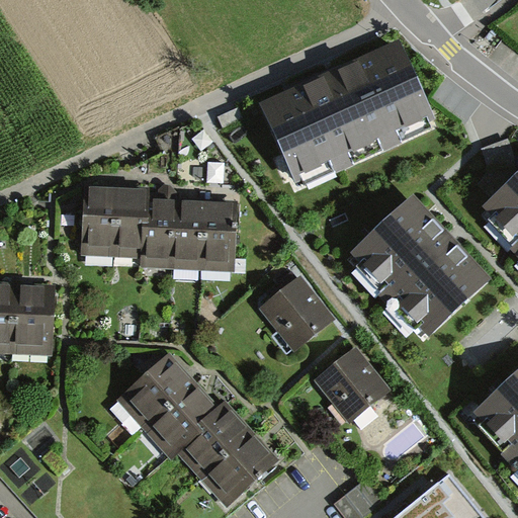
[(400,38),(261,102),(298,185),(438,122),(400,38)]
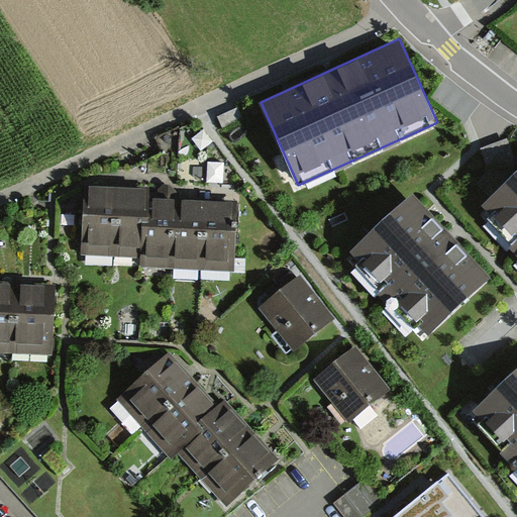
[(238,109),(217,118),(222,129),(243,120),(238,109)]
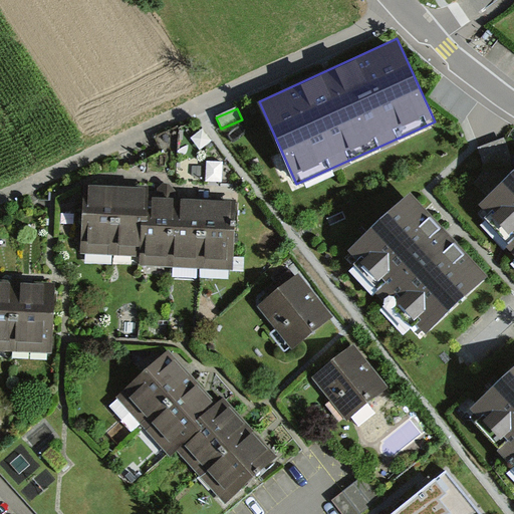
[(513,176),(477,210),(513,250),(513,176)]
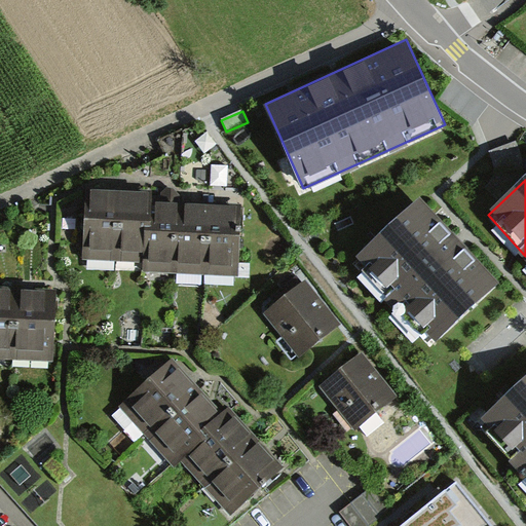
[(152,190),(85,189),(83,260),(143,261),(144,226),(151,227),(152,202),(152,190)]
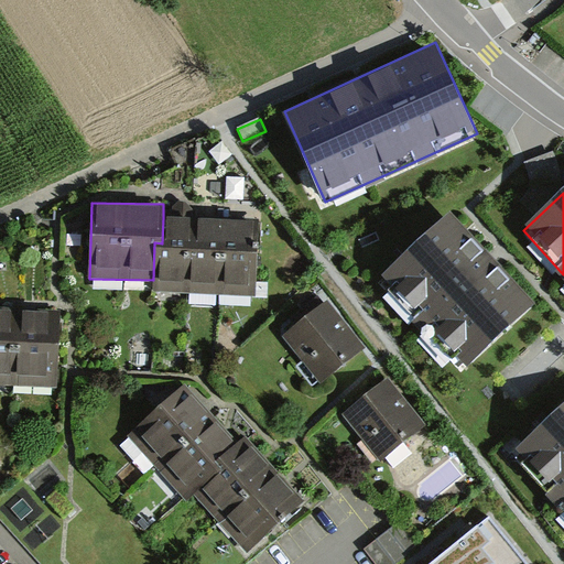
[(486,258),(448,216),(377,281),(462,373),(533,308),(486,258)]
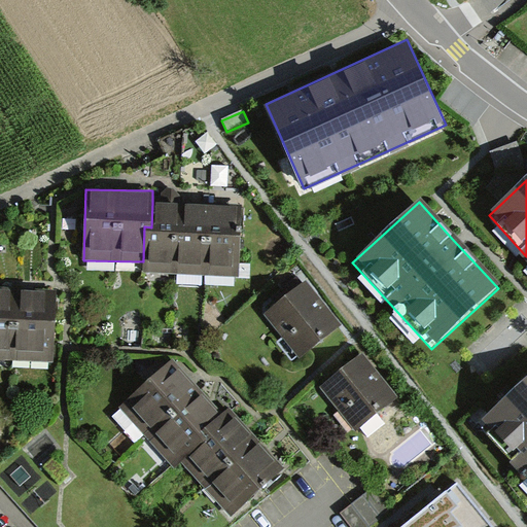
[(240,204),(152,203),(151,227),(144,226),(143,261),(143,273),(239,277),(240,204)]
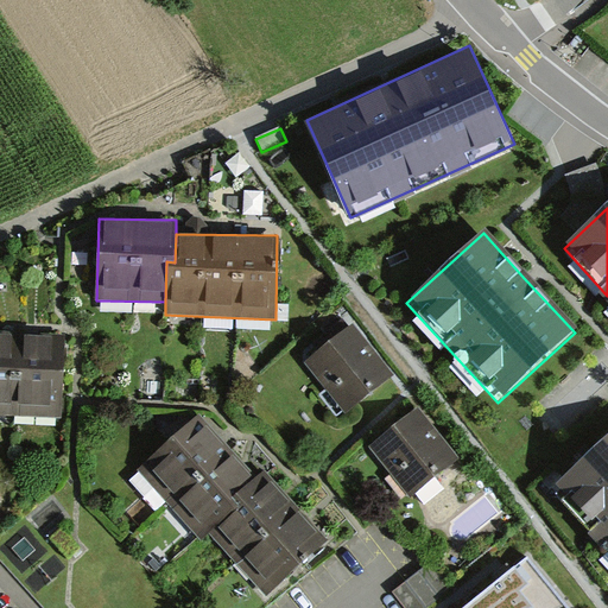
[(353,323),(305,361),(346,412),(393,374),(353,323)]
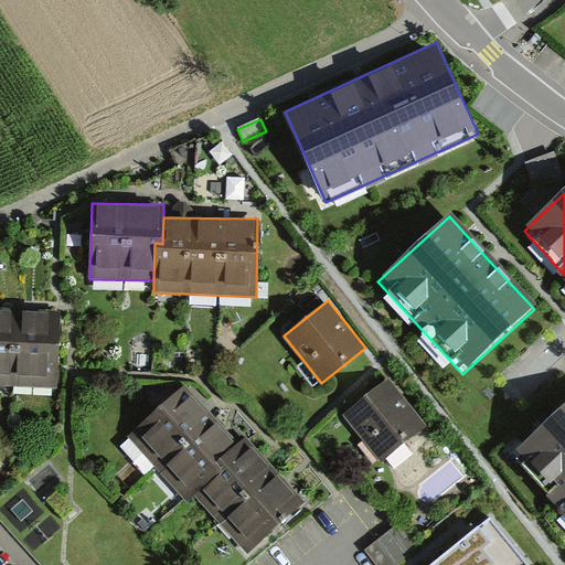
[(61,315),(0,312),(0,387),(57,390),(61,315)]
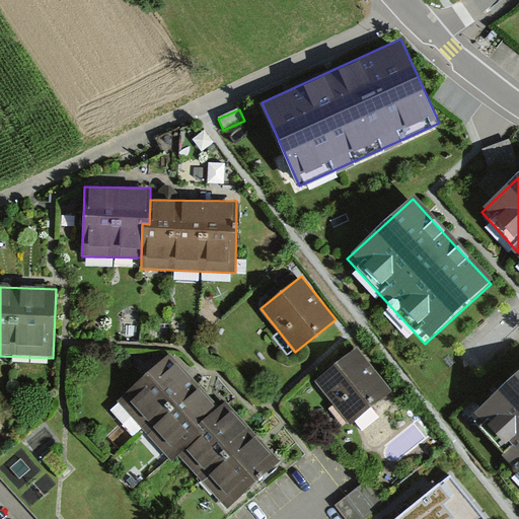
[(353,350),(315,378),(346,418),(382,389),(353,350)]
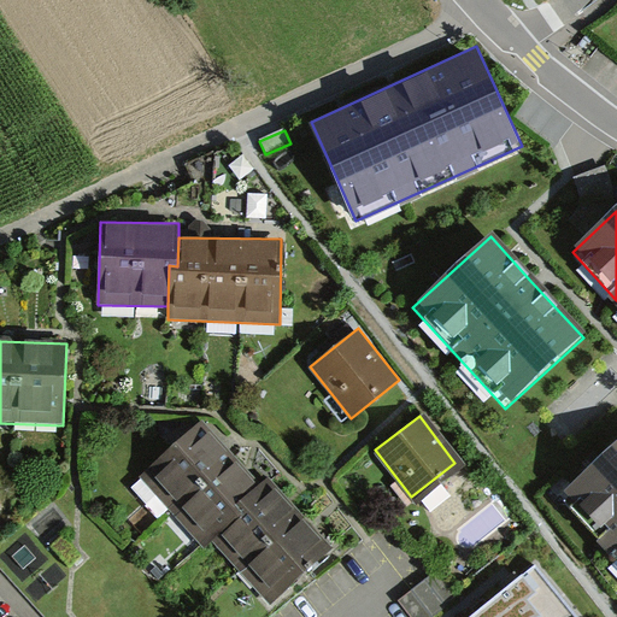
[(200,427),(144,475),(203,544),(259,495),(200,427)]
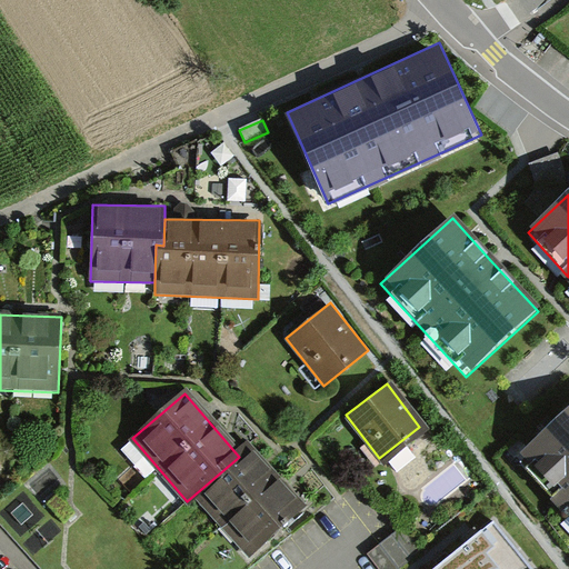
[(568,412),(520,458),(568,510),(568,412)]
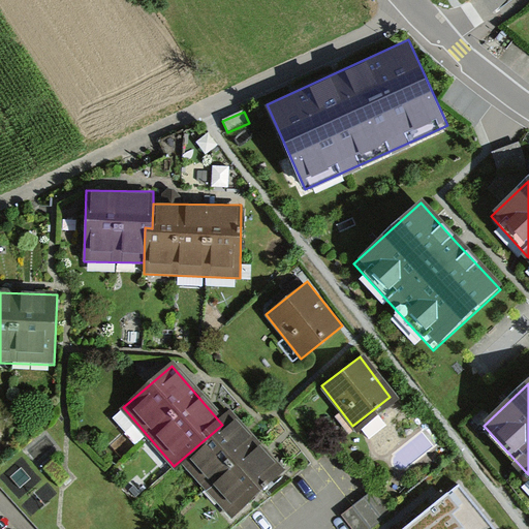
[(228,419),(182,461),(226,511),(273,471),(228,419)]
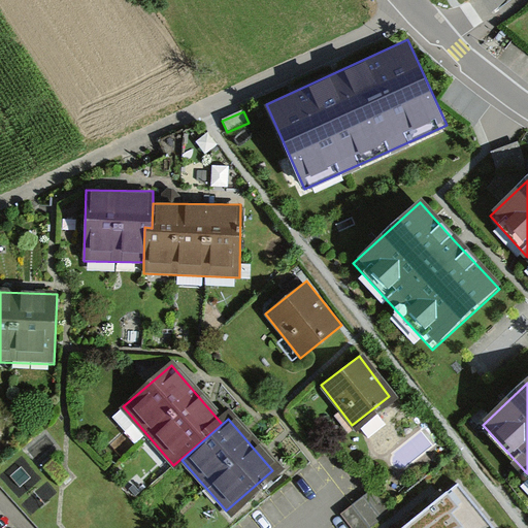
[(496,527),(458,484),(402,527),(496,527)]
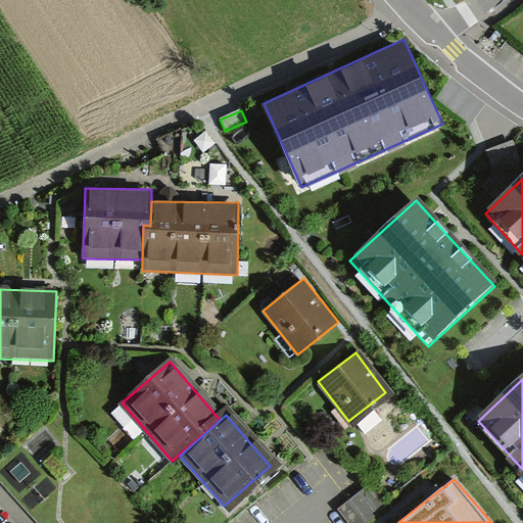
[(367,483),(334,509),(344,522),(359,522),(383,505),(367,483)]
